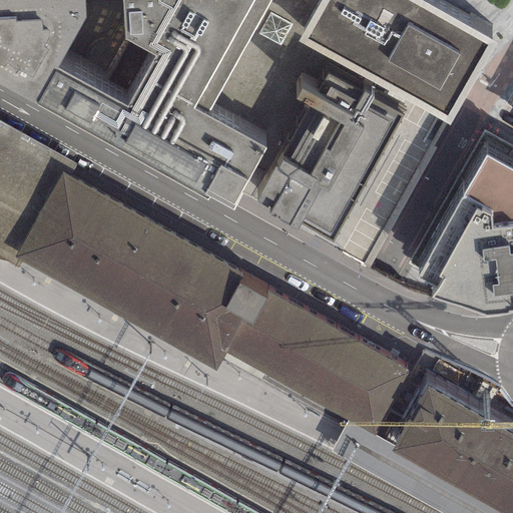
[(84,0),(0,0),(0,86),(36,107),(55,71),(87,17),(84,0)]
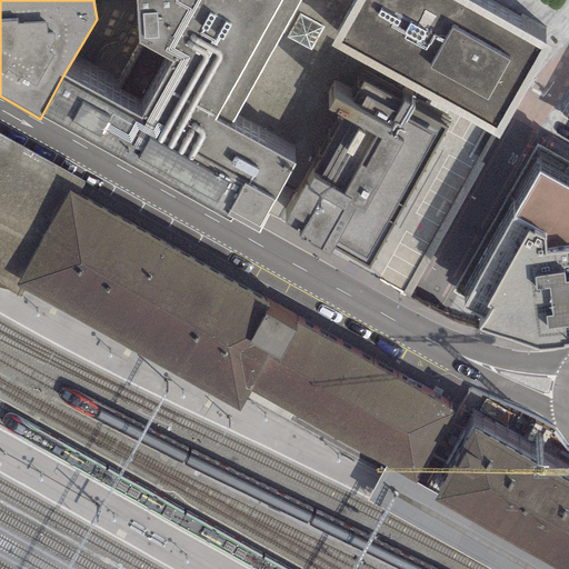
[(133,0),(138,46),(173,59),(245,97),(300,0),(133,0)]
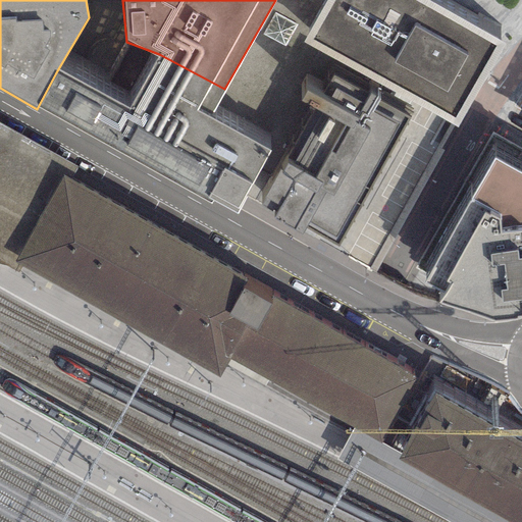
[(326,0),(275,0),(224,89),(209,118),(265,148),(317,51),(303,43),(326,0)]
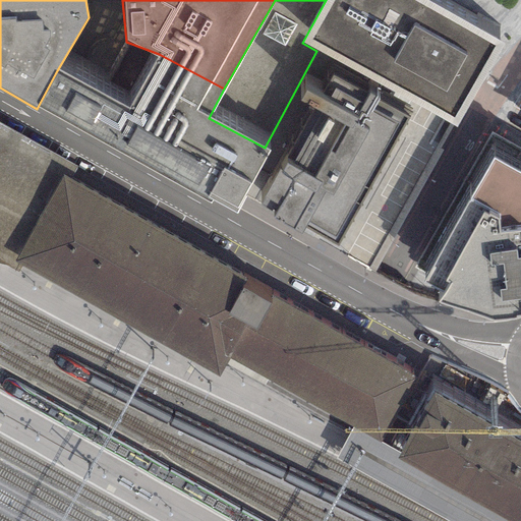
[(505,44),(425,0),(326,0),(302,43),(316,51),(456,127),(505,44)]
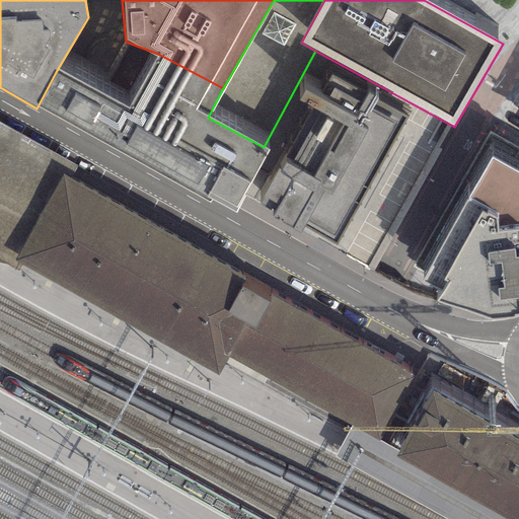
[(223,88),(158,54),(128,110),(56,72),(36,108),(210,201),(210,200),(236,213),(270,150),(264,147),(208,118),(223,88)]
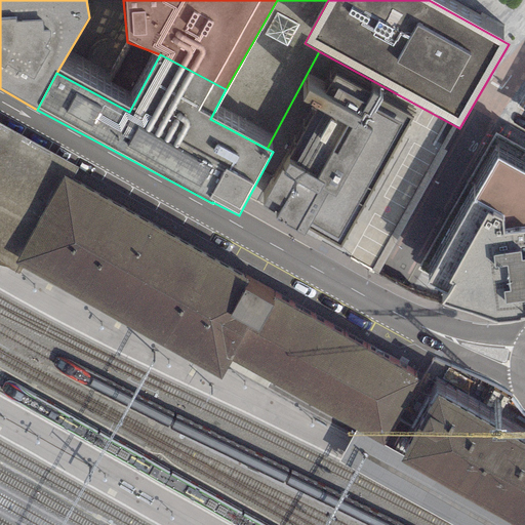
[(410,118),(370,96),(334,76),(322,98),(308,90),(303,101),(317,109),(261,205),(278,214),(274,219),(305,237),(308,232),(339,249),(410,118)]
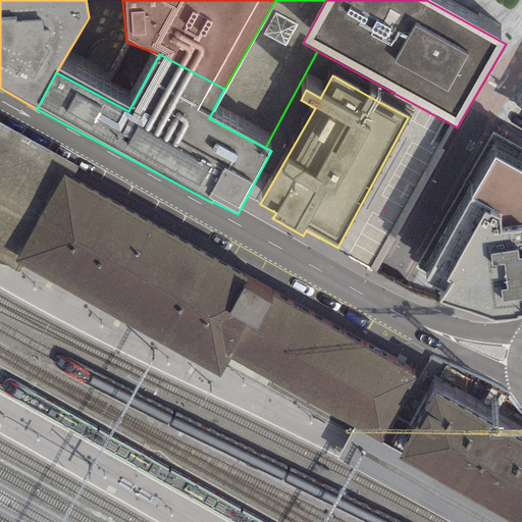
[(0,261),(11,268),(14,263),(63,176),(71,180),(74,174),(79,167),(0,122),(0,261)]
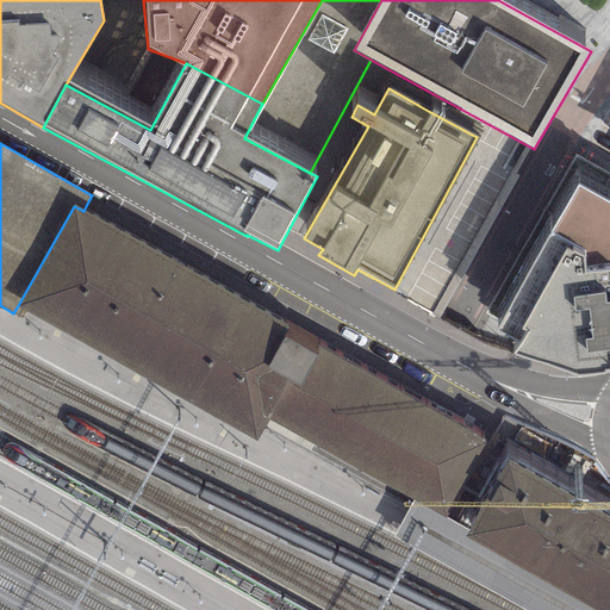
[(518,324),(511,335),(577,356),(609,352),(609,185),(576,167),(496,312),(518,324)]
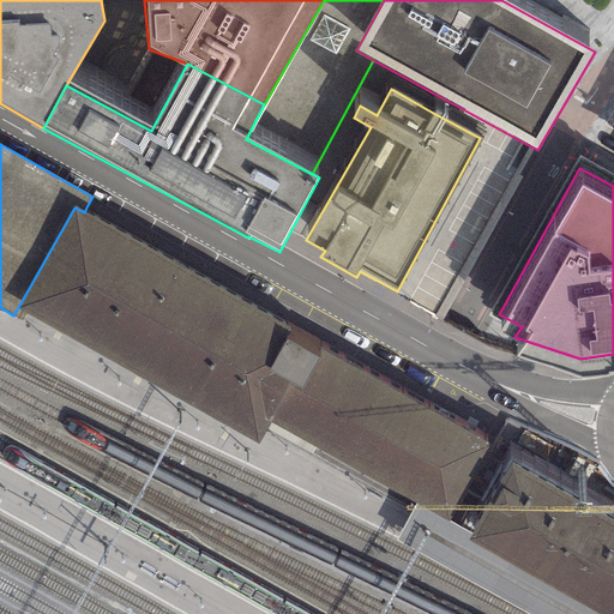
[(258,444),(268,421),(312,342),(84,212),(74,208),(17,309),(258,444)]
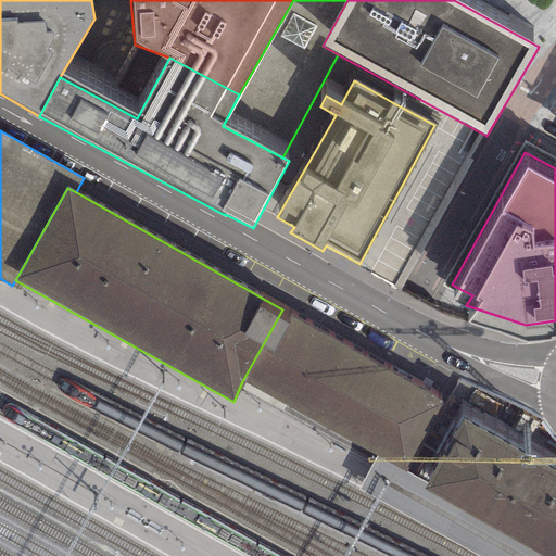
[(444,401),(282,310),(242,381),(375,455),(404,471),(444,401)]
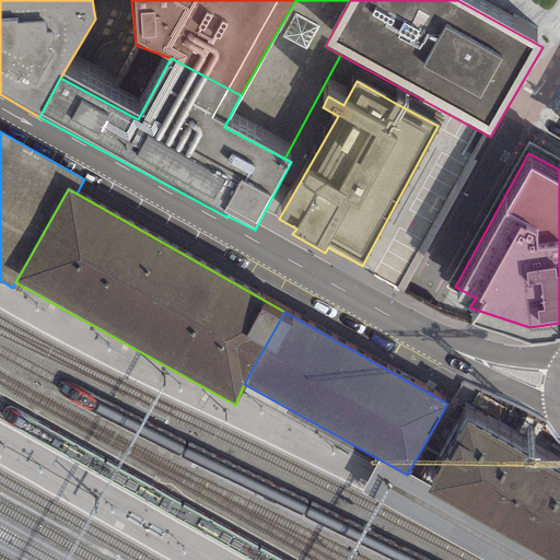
[(559,559),(559,479),(463,427),(428,490),(551,559),(559,559)]
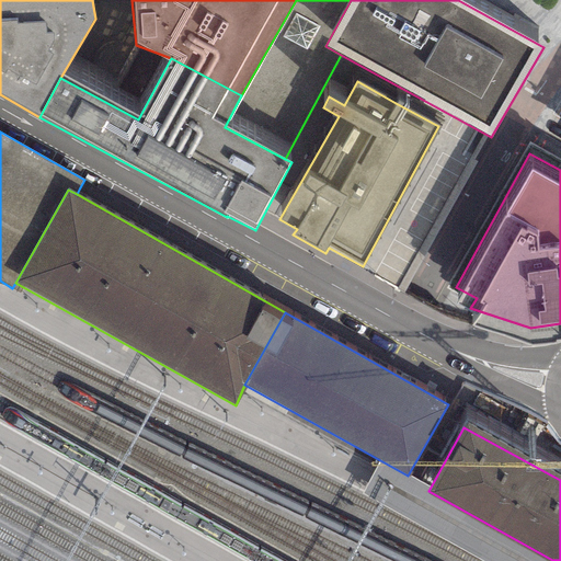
[(361,484),(497,560),(552,560),(428,491),(408,476),(378,459),(361,484)]
